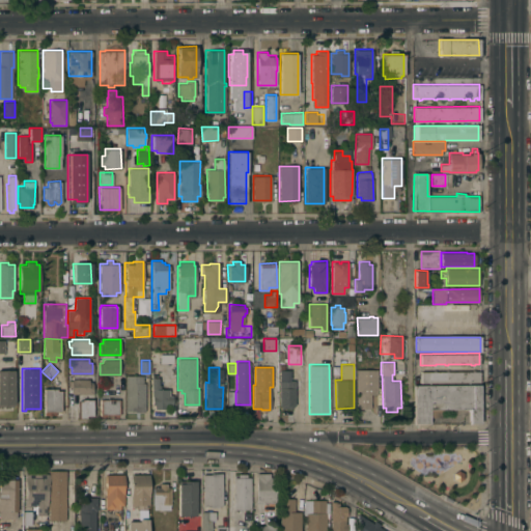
[(378,394),(370,394),(370,408),(356,408),(356,369),(378,368),(378,394)]
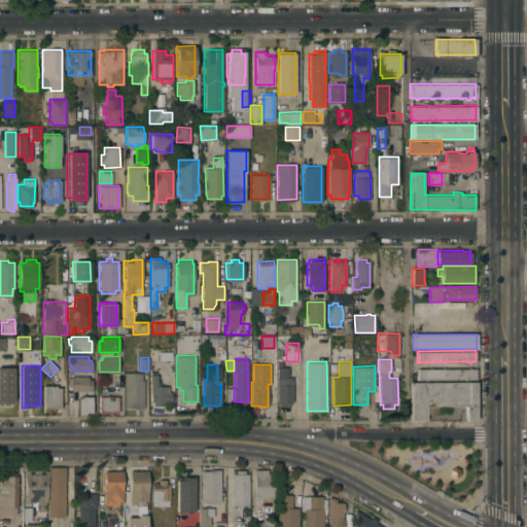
[(292,401),(290,401),(290,405),(279,405),(279,401),(277,401),(277,366),(287,366),(287,377),(292,377),(292,401)]
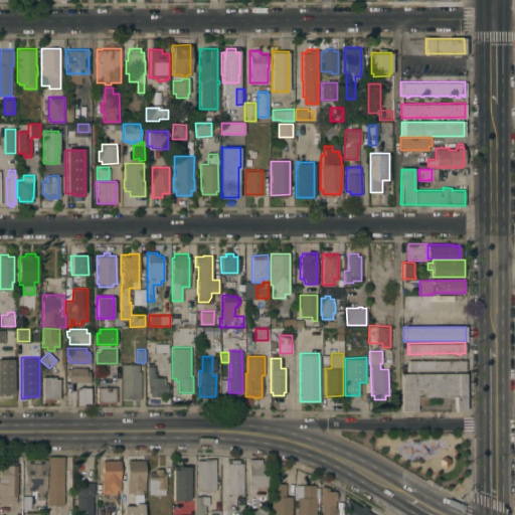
[(407,360),(419,360),(419,359),(422,359),(422,360),(432,360),(432,359),(435,358),(435,360),(457,359),(457,358),(460,358),(460,359),(465,359),(465,369),(457,369),(457,370),(407,371),(407,360)]
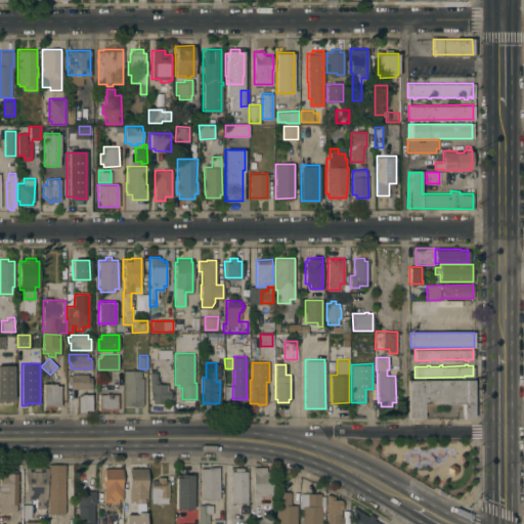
[(0,365),(12,365),(12,399),(0,399),(0,365)]
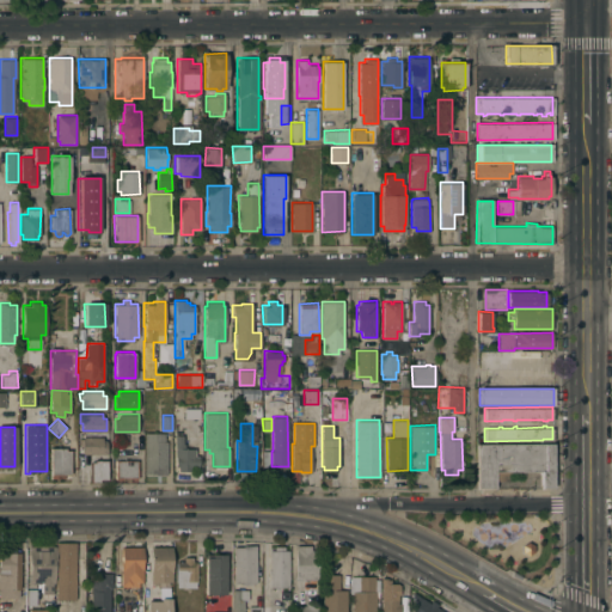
[(166,475),(155,473),(145,472),(146,432),(165,433),(165,440),(167,440),(166,475)]
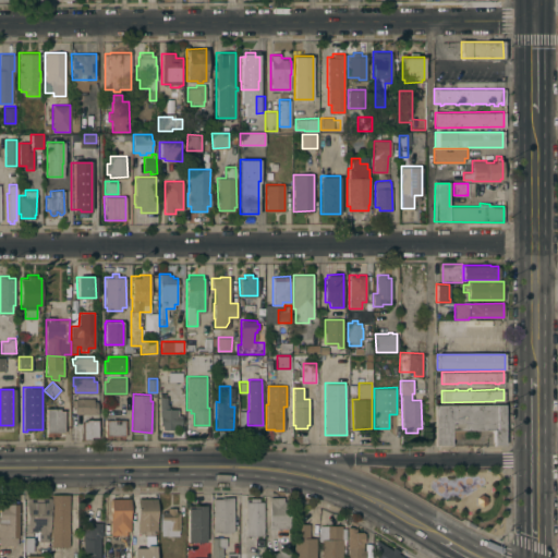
[(158,397),(166,396),(167,403),(169,403),(169,409),(178,409),(178,415),(181,415),(181,425),(174,425),(174,428),(162,428),(162,425),(159,425),(158,397)]
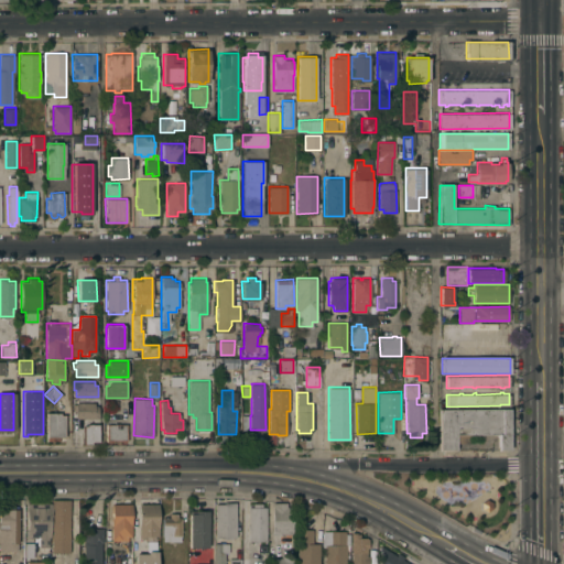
[(76,418),(76,410),(73,410),(73,404),(76,404),(76,402),(95,402),(95,405),(98,405),(98,418),(76,418)]
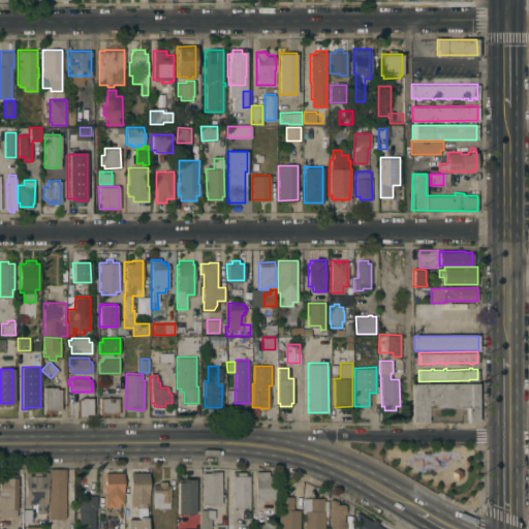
[(477,383),(478,421),(468,421),(468,406),(440,407),(440,413),(428,413),(428,421),(412,421),(412,384),(477,383)]
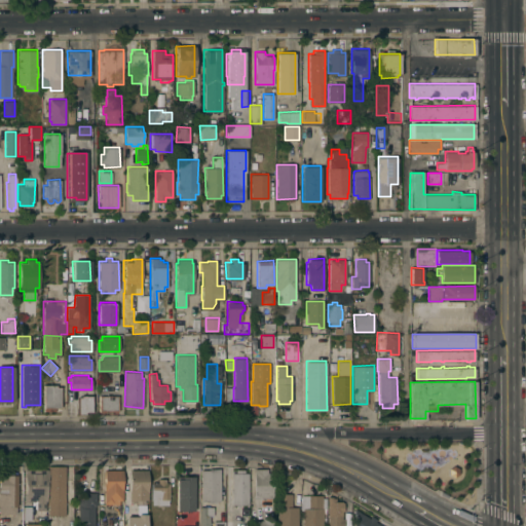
[(43,384),(57,384),(57,386),(61,386),(61,407),(54,407),(54,410),(43,410),(43,384)]
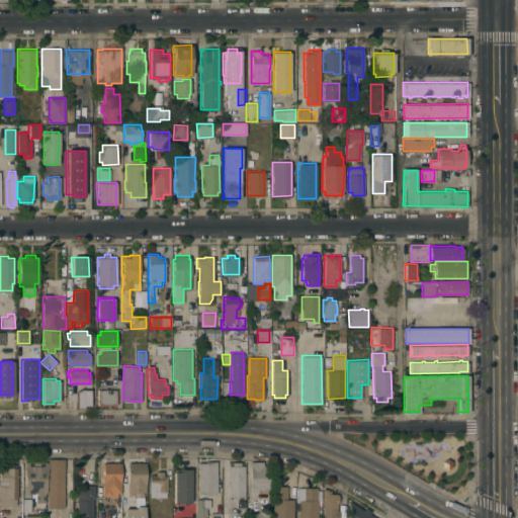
[(97,404),(97,379),(110,379),(110,389),(116,389),(116,404),(97,404)]
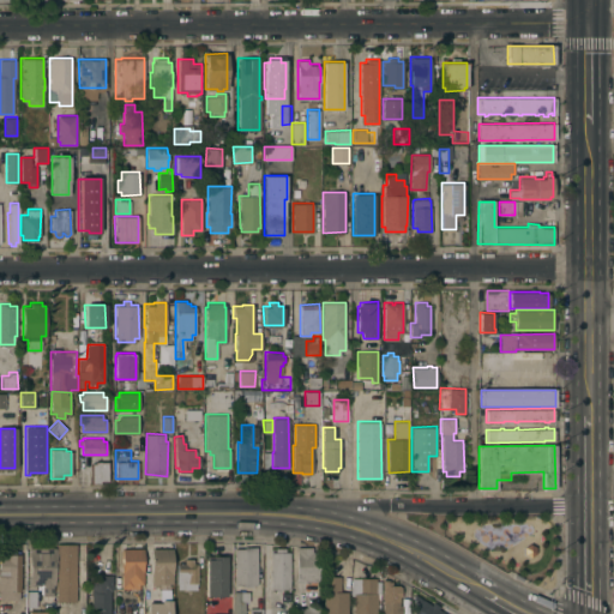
[(91,463),(94,463),(94,461),(107,461),(107,480),(107,482),(100,482),(100,483),(91,483),(91,463)]
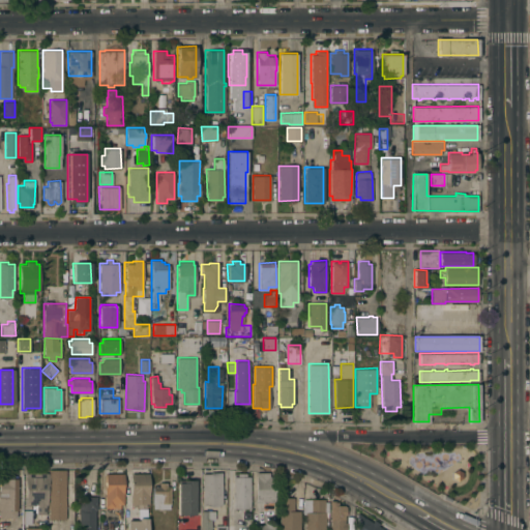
[(49,469),(65,469),(65,519),(57,519),(57,522),(49,522),(49,469)]
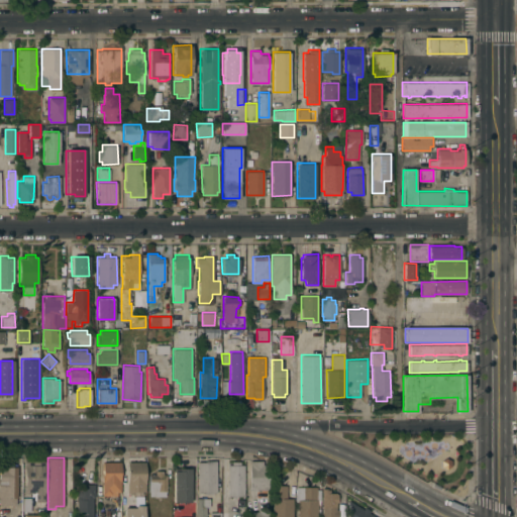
[(216,492),(212,492),(212,494),(204,494),(204,492),(198,492),(197,461),(204,461),(204,459),(216,459),(216,492)]
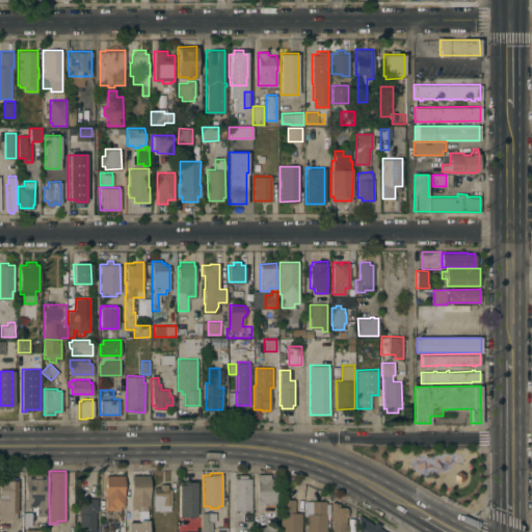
[(25,474),(48,474),(48,489),(47,489),(47,505),(46,505),(46,515),(36,515),(36,507),(25,507),(25,474)]
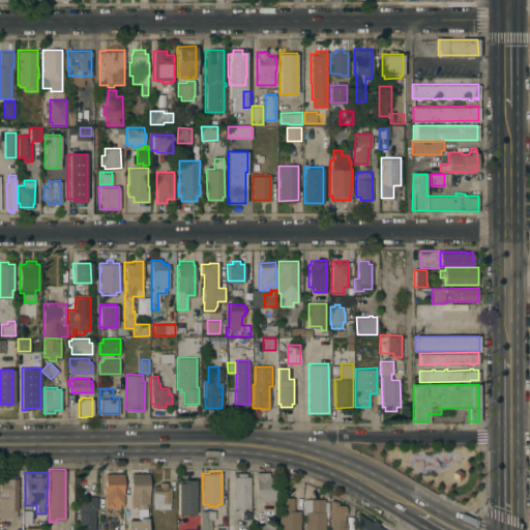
[(251,507),(234,508),(233,476),(237,476),(237,472),(246,472),(246,475),(249,475),(251,507)]
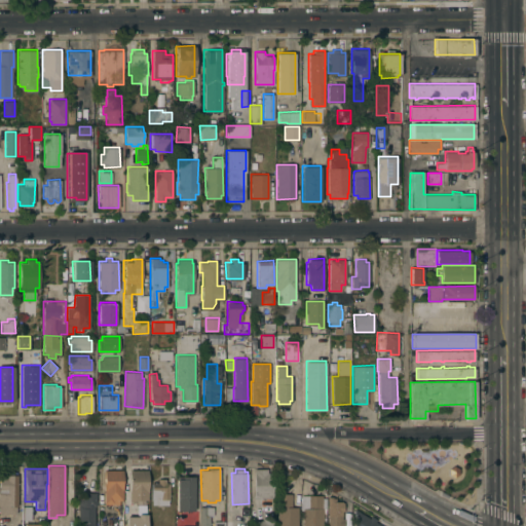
[(267,468),(267,472),(273,472),(273,506),(261,506),(261,499),(254,499),(254,468),(267,468)]
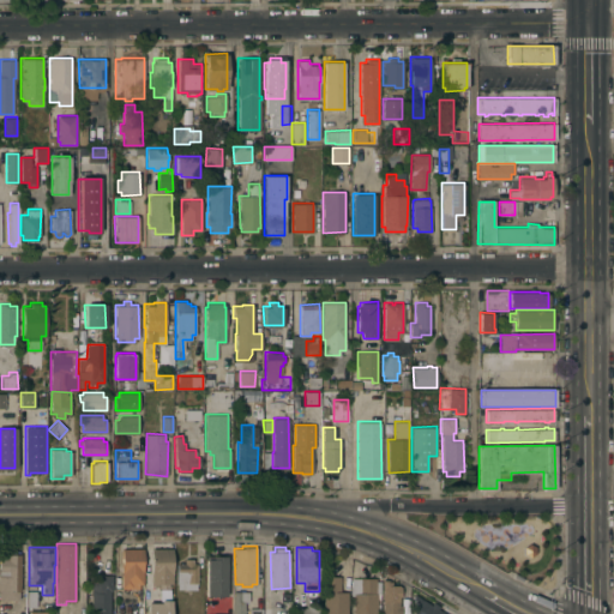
[(143,583),(139,583),(139,588),(121,588),(121,548),(143,548),(143,583)]
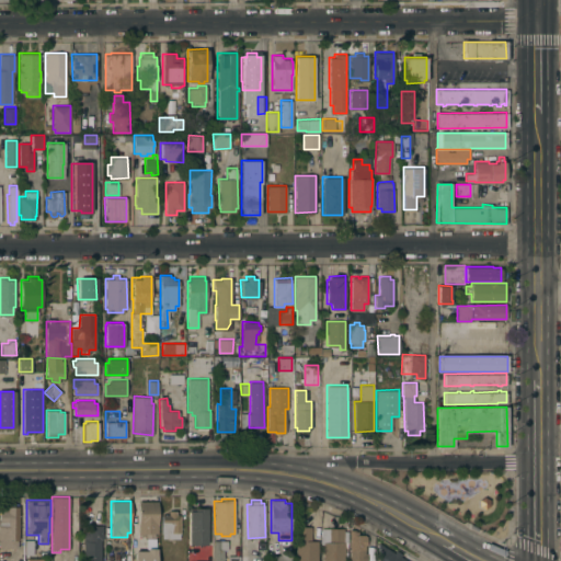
[(158,533),(157,533),(157,542),(148,542),(148,536),(139,536),(138,501),(157,501),(158,533)]
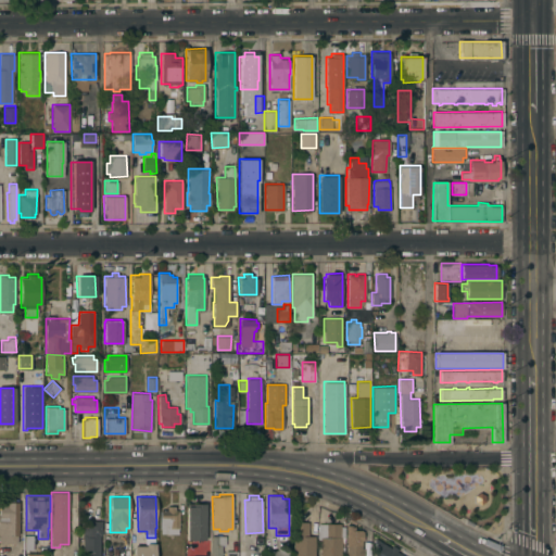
[(17,534),(16,534),(16,543),(0,543),(0,497),(16,497),(16,502),(19,502),(17,534)]
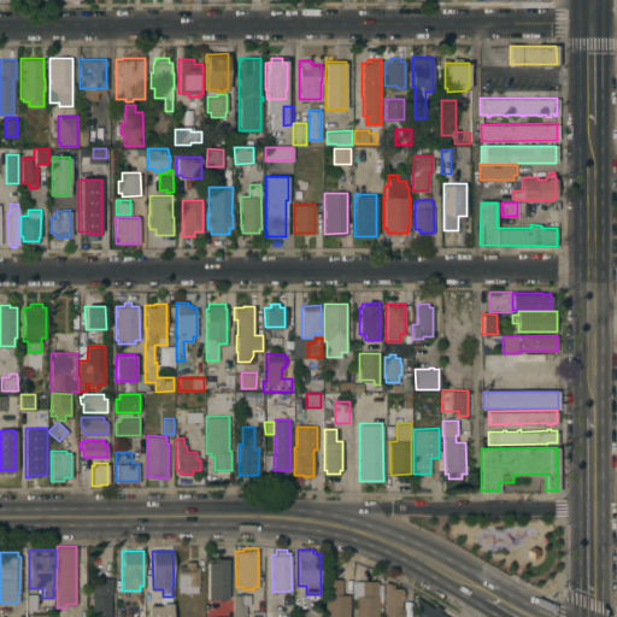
[(228,599),(207,599),(207,562),(213,562),(213,558),(227,558),(228,599)]
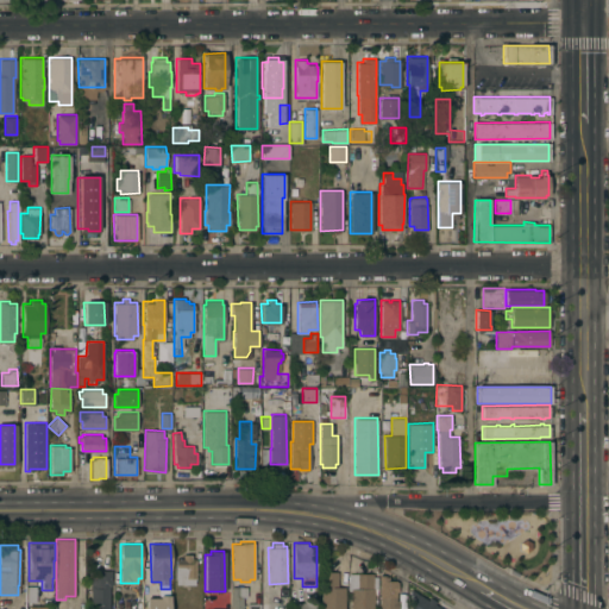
[(196,578),(195,578),(195,584),(176,584),(176,577),(175,577),(175,558),(183,558),(183,554),(192,554),(192,558),(196,558),(196,578)]
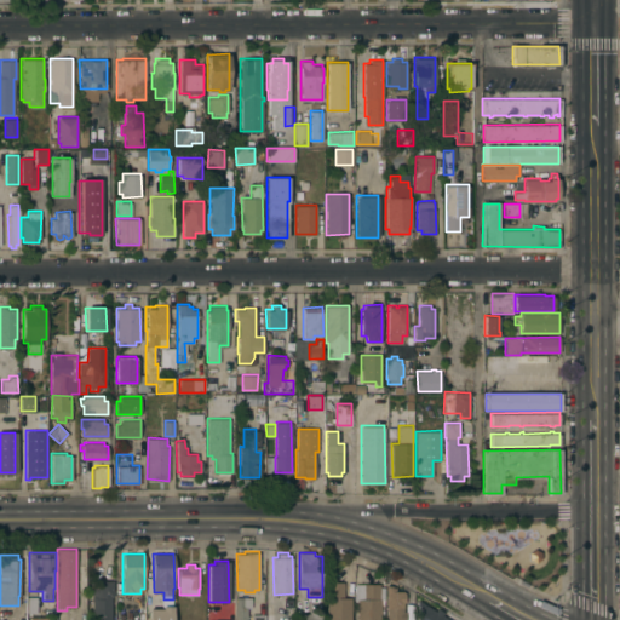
[(92,619),(92,580),(114,579),(114,596),(112,596),(112,619),(92,619)]
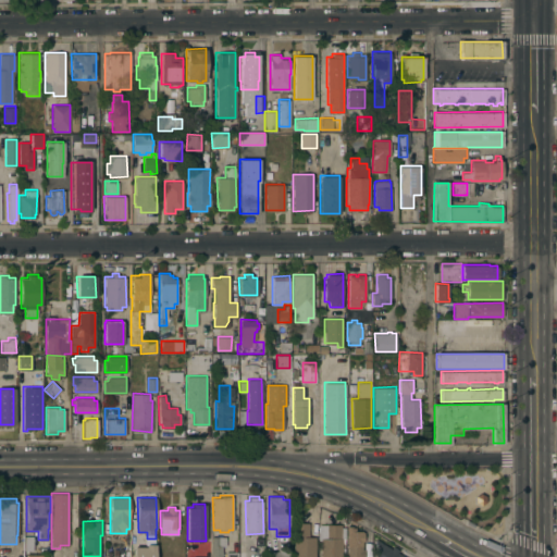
[(316,556),(294,556),(294,522),(309,522),(309,536),(316,536),(316,556)]
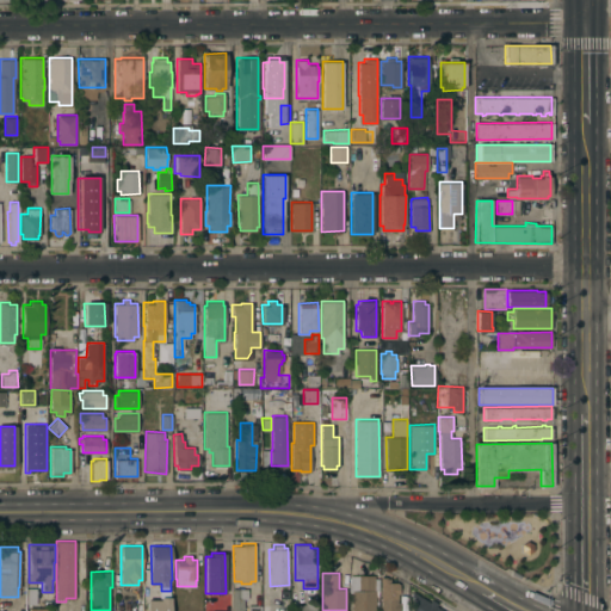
[(375,610),(352,610),(352,590),(350,590),(349,575),(374,575),(374,590),(375,590),(375,610)]
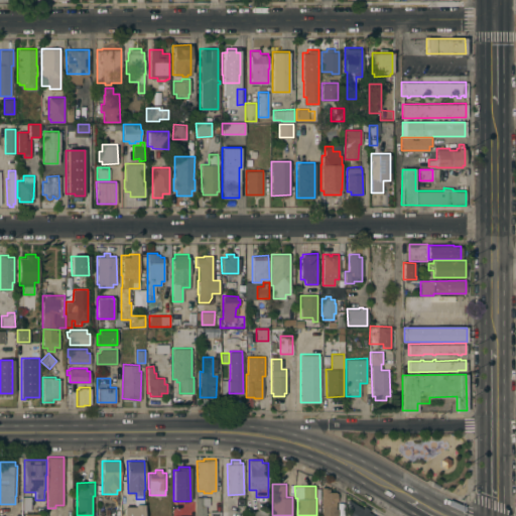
[(336,508),(338,508),(338,515),(321,515),(321,487),(329,487),(329,492),(336,492),(336,503),(336,508)]
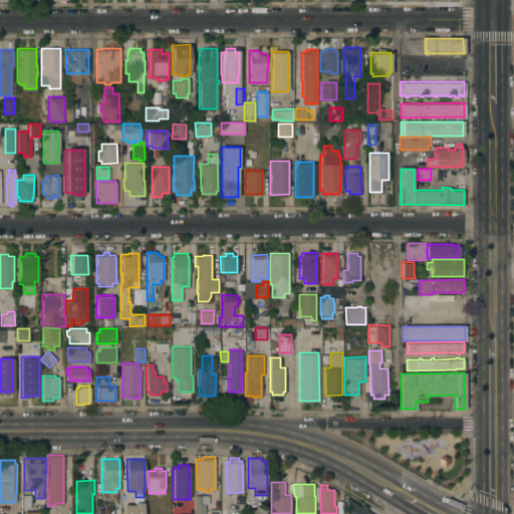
[(195,513),(195,495),(208,495),(208,503),(205,503),(205,513),(195,513)]
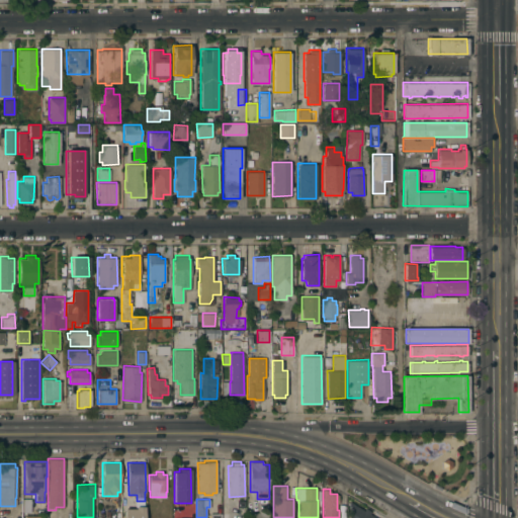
[(363,510),(365,508),(370,511),(369,513),(376,517),(349,517),(349,501),(363,510)]
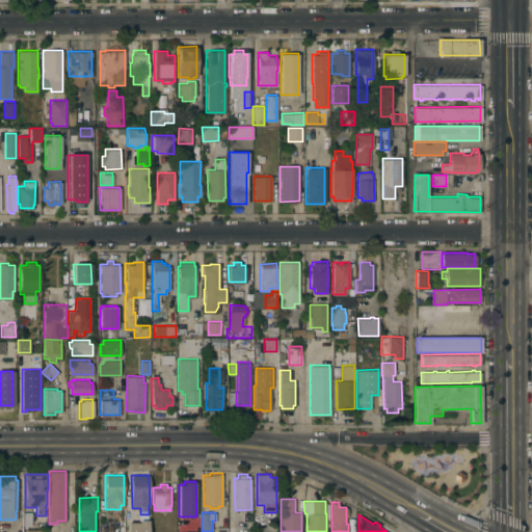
[(125,531),(147,531),(148,522),(126,522),(125,531)]
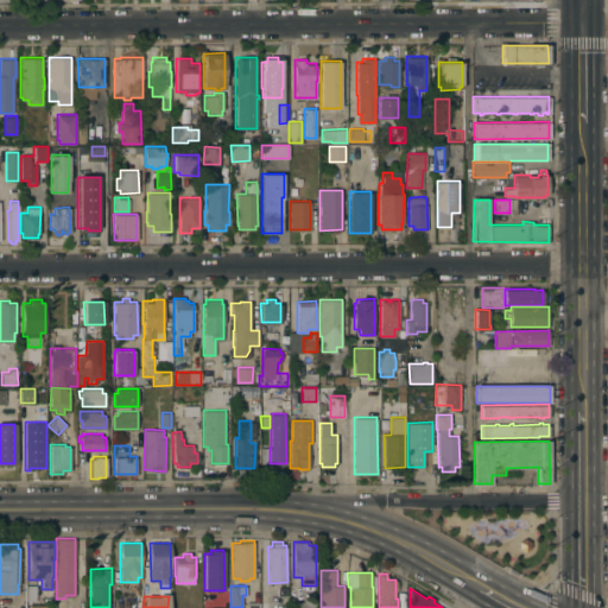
[(287,607),(287,603),(290,603),(290,601),(303,601),(303,597),(308,597),(308,601),(316,601),(316,607),(287,607)]
